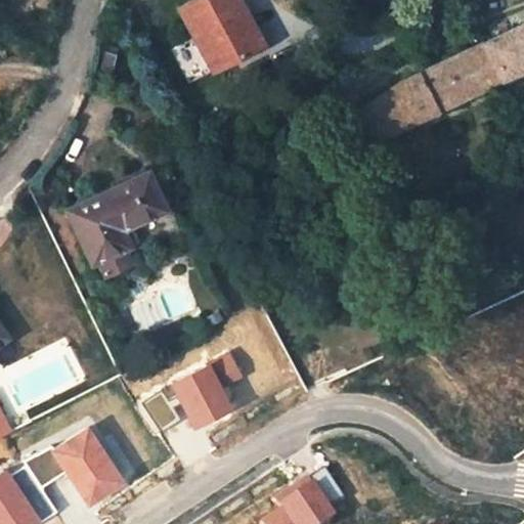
[(261,43),(238,0),(189,0),(180,5),(212,69),(261,43)]
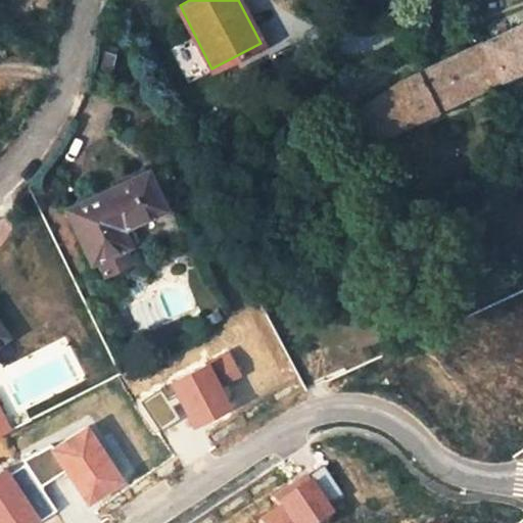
[(397,82),(357,109),(372,141),(501,78),(498,76),(522,63),(522,20),(480,42),(397,82)]
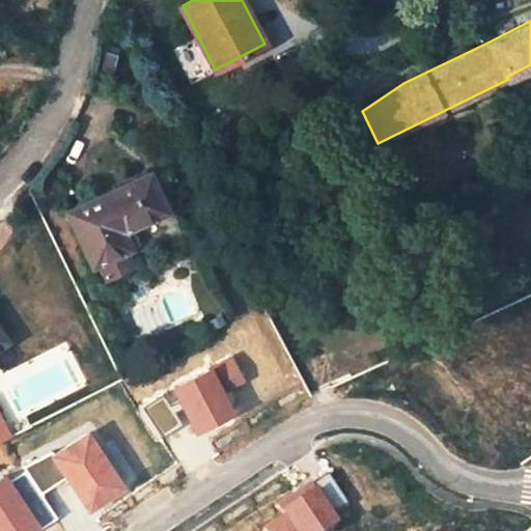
[(530,77),(530,65),(506,77),(508,79),(510,86),(530,77)]
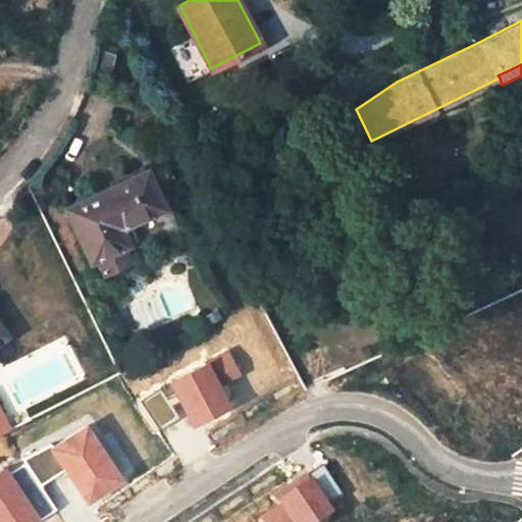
[(165,207),(146,168),(66,207),(91,262),(97,259),(123,247),(128,244),(121,229),(165,207)]
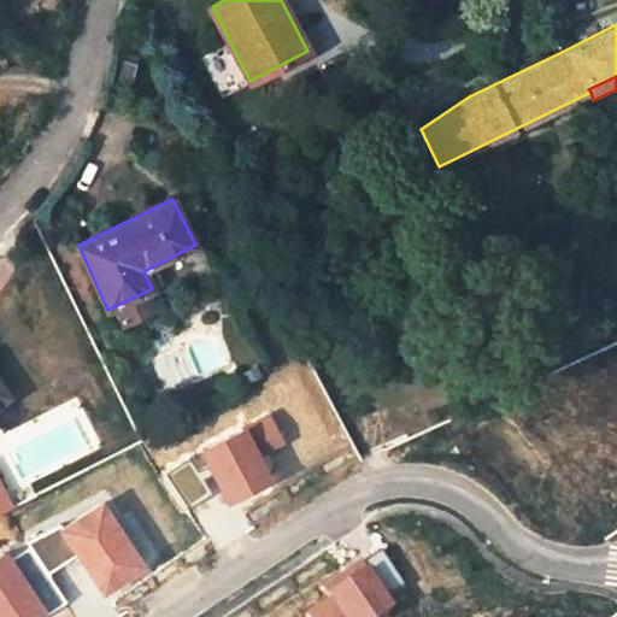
[(146,292),(115,306),(124,327),(156,313),(146,292)]
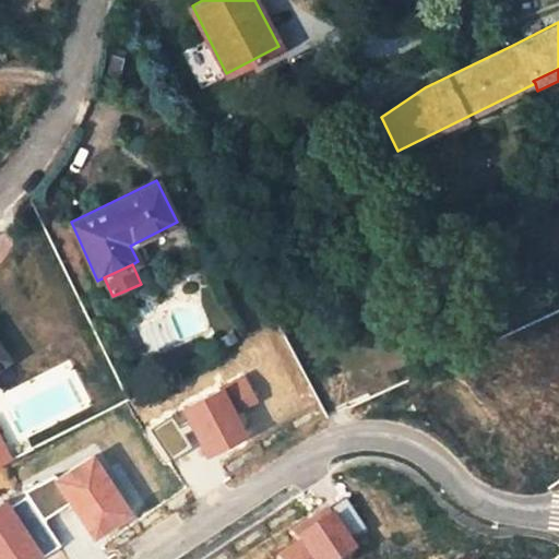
[(251,439),(226,390),(185,411),(210,460),(251,439)]
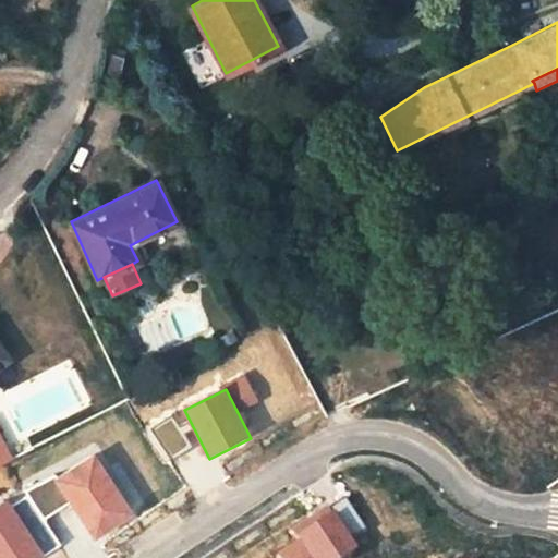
[(190,446),(171,417),(152,431),(170,459),(190,446)]
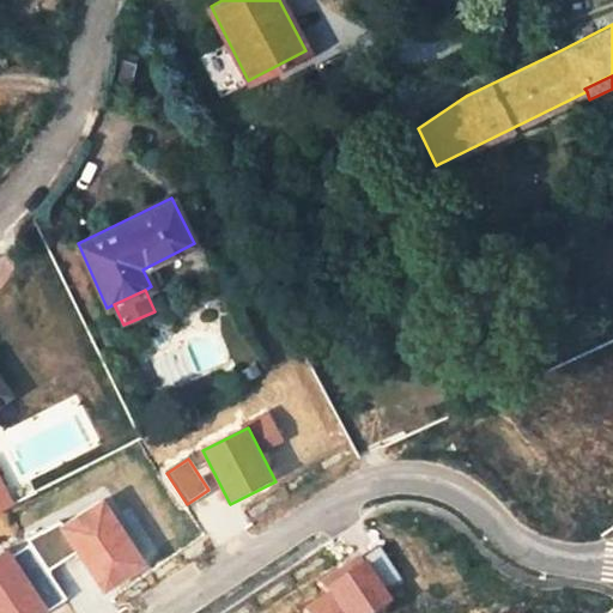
[(149,565),(104,498),(61,526),(105,593),(149,565)]
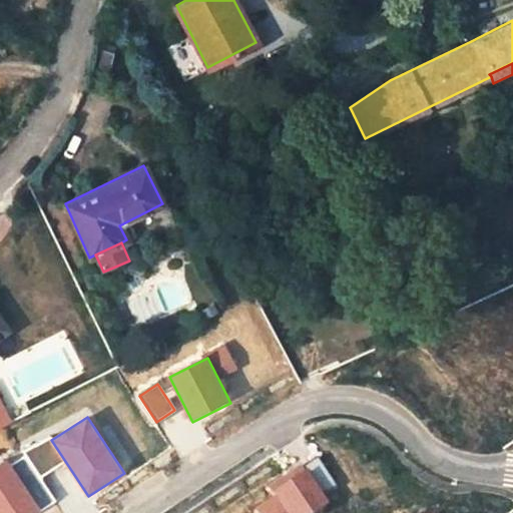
[(41,512),(8,460),(0,465),(0,512),(41,512)]
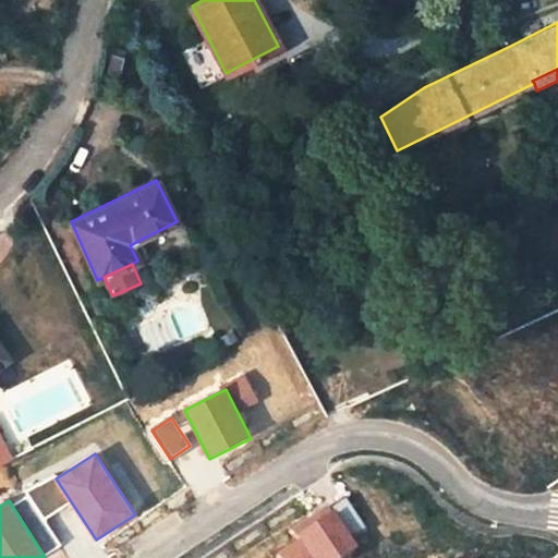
[(339,557),(359,545),(335,510),(298,535),(300,538),(314,557),(339,557)]
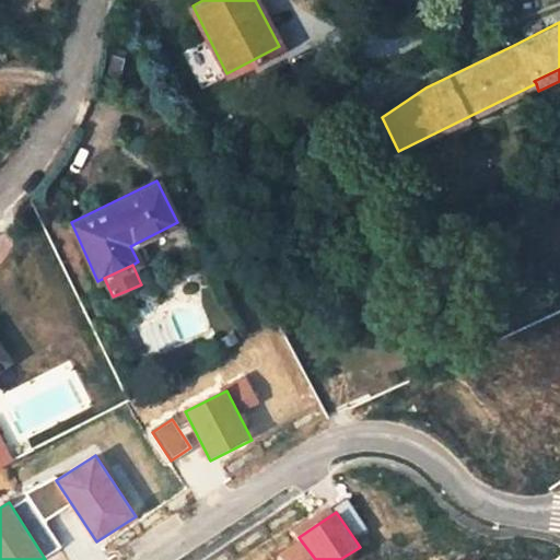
[(315,559),(301,540),(279,556),(281,559),(315,559)]
